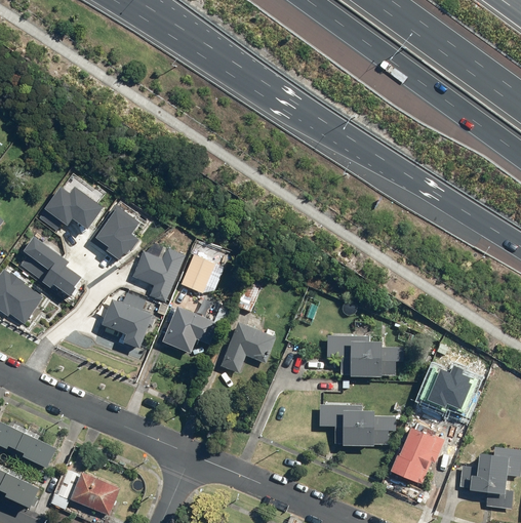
[(88,228),(104,207),(73,184),(67,192),(62,189),(47,207),(69,223),(73,216),(88,228)]
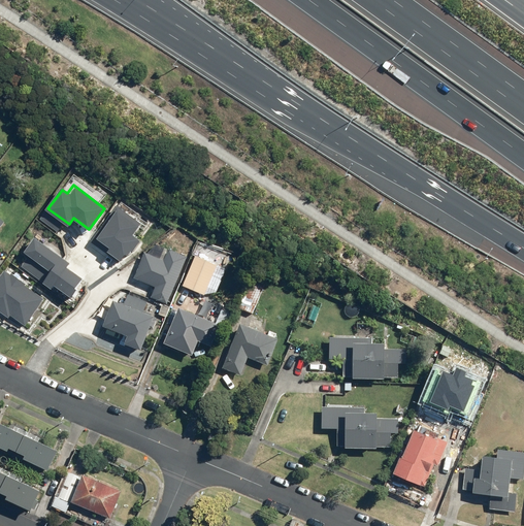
[(139,222),(118,207),(95,239),(120,257),(138,240),(130,235),(139,222)]
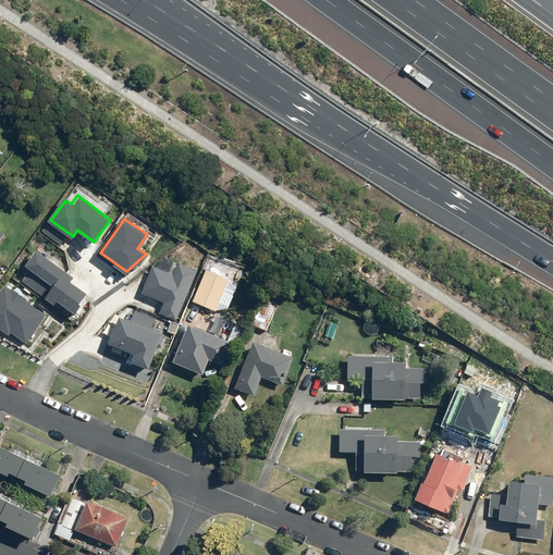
[(68,269),(41,250),(17,285),(44,303),(62,276),(68,269)]
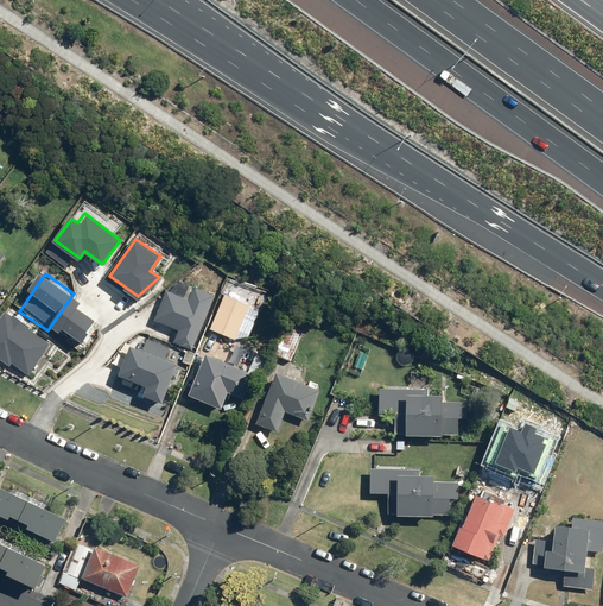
[(191,353),(213,297),(189,288),(184,301),(164,294),(152,324),(177,334),(172,346),(191,353)]
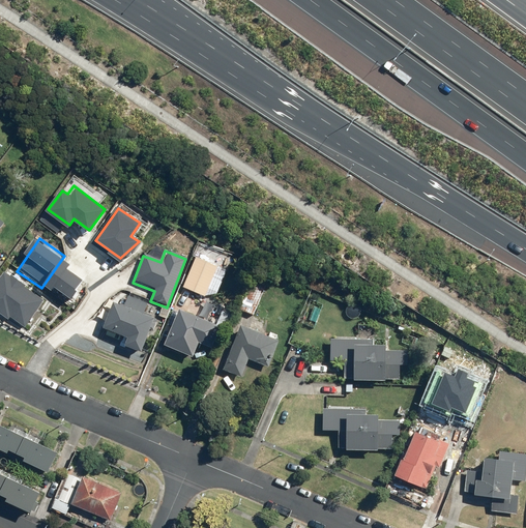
[(226,270),(195,258),(182,288),(213,300),(226,270)]
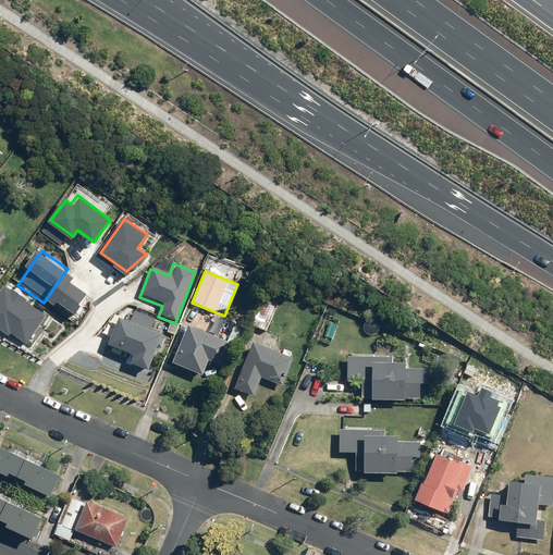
[(69,320),(86,294),(62,276),(44,303),(69,320)]
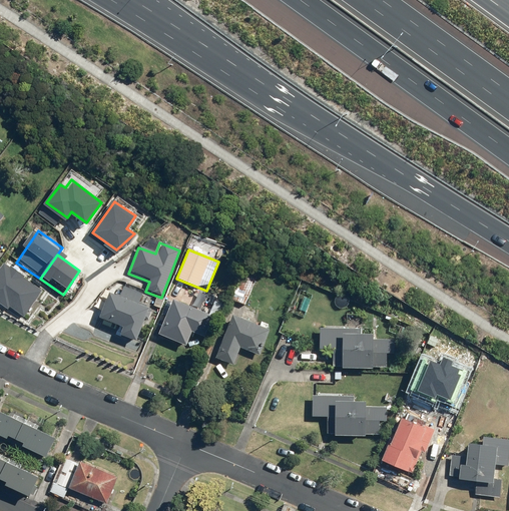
[(4,261),(0,266),(0,300),(22,315),(41,287),(4,261)]
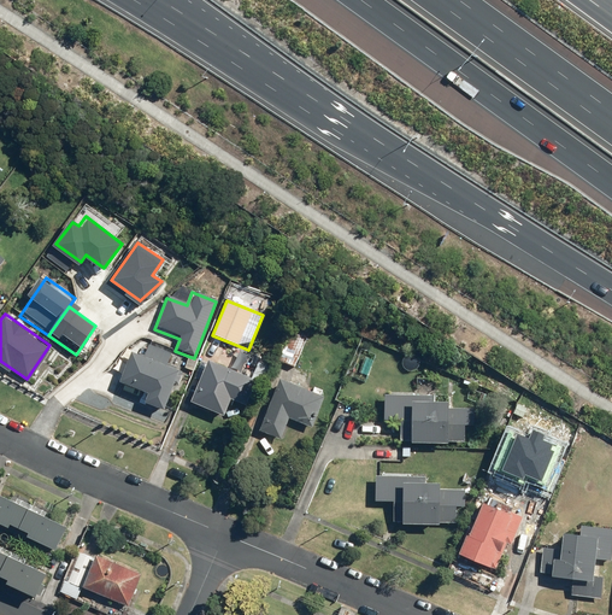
[(305,340),(289,333),(276,361),(293,368),(305,340)]
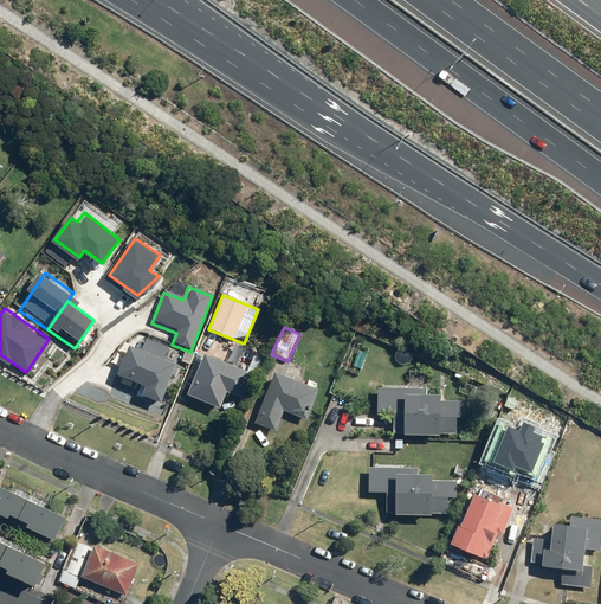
[(167,348),(146,339),(141,348),(131,344),(118,374),(147,386),(143,396),(162,403),(179,365),(163,358),(167,348)]
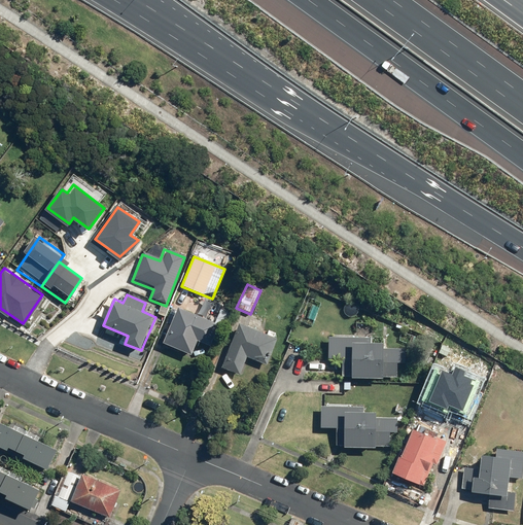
[(179,306),(164,344),(192,355),(198,342),(210,347),(220,323),(179,306)]
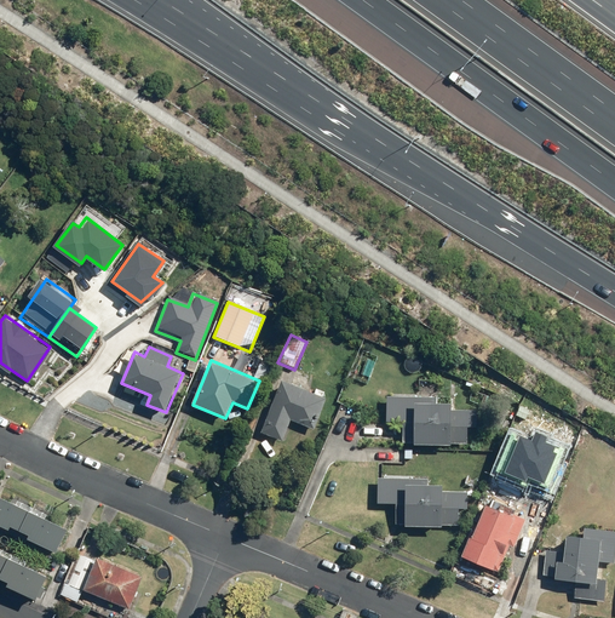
[(293,375),(289,384),(281,381),(262,435),(282,442),(289,422),(314,430),(326,398),(306,390),(310,381),(293,375)]
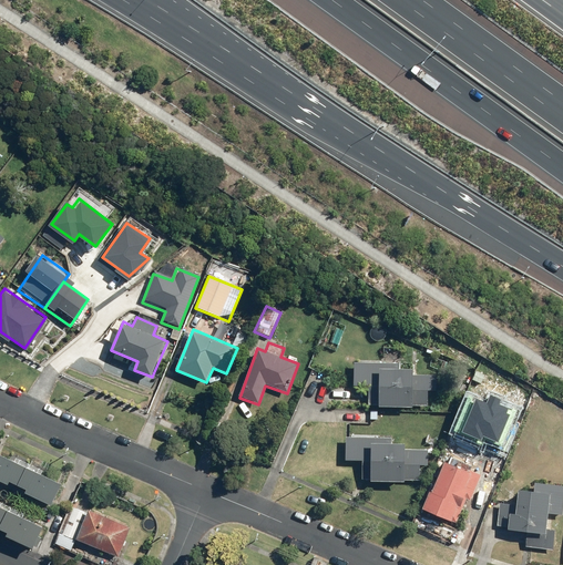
[(381,365),(356,363),(355,386),(366,387),(365,407),(433,409),(434,378),(413,377),(415,369),(399,368),(400,348),(381,347),(381,365)]
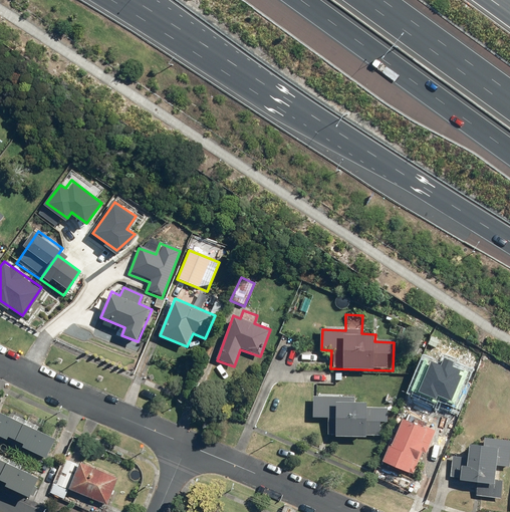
[(468,373),(462,370),(467,359),(445,349),(440,360),(429,354),(412,393),(415,395),(410,405),(405,402),(401,410),(413,415),(417,407),(427,412),(437,391),(455,400),(468,373)]
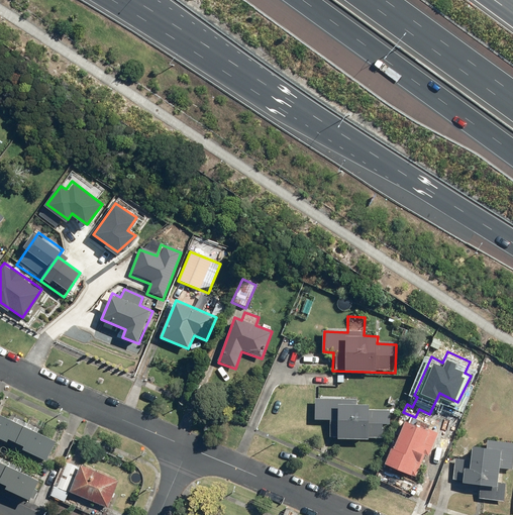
[(356,399),(317,398),(314,398),(313,421),(325,422),(325,438),(386,440),(387,411),(371,411),(371,403),(356,403),(356,399)]
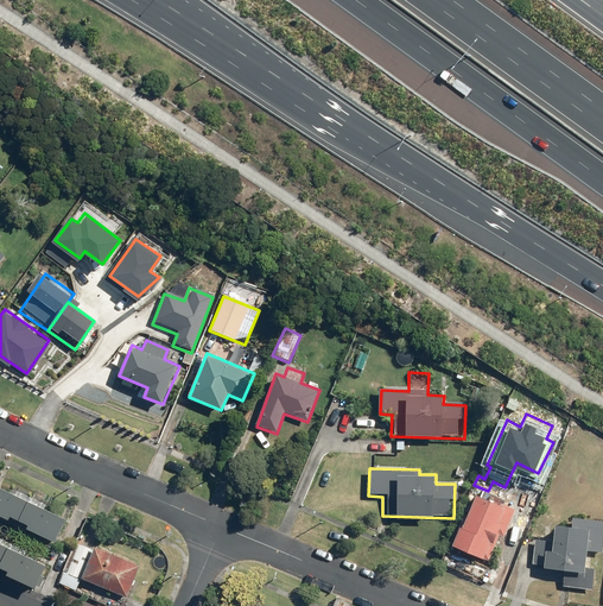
[(69,521),(0,486),(0,515),(10,519),(12,516),(30,525),(29,528),(58,542),(69,521)]
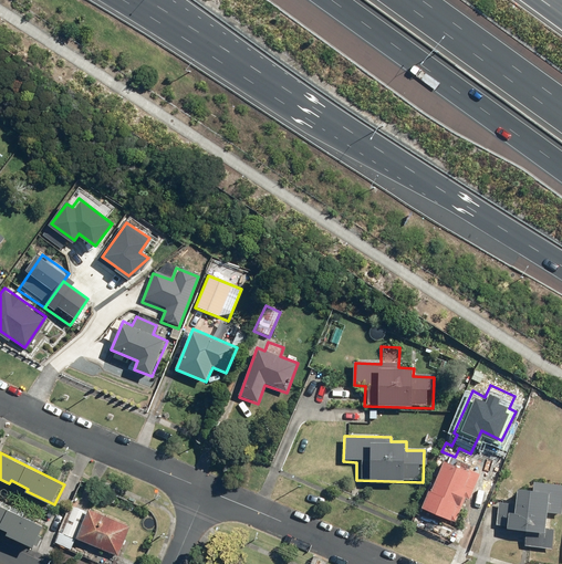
[(449,457),(447,462),(444,461),(423,510),(454,523),(464,498),(469,500),(479,476),(467,471),(469,466),(449,457)]
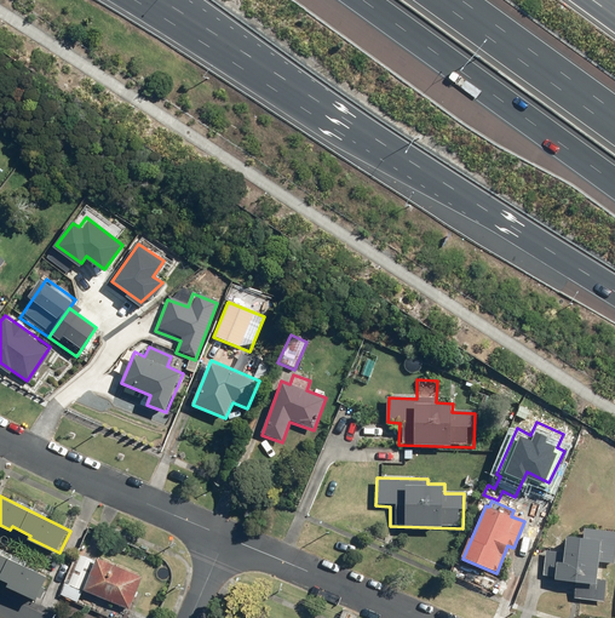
[(614,556),(614,530),(584,528),(582,536),(567,534),(565,560),(556,560),(555,579),(569,581),(568,602),(603,605),(604,581),(597,581),(597,564),(614,565),(614,556)]
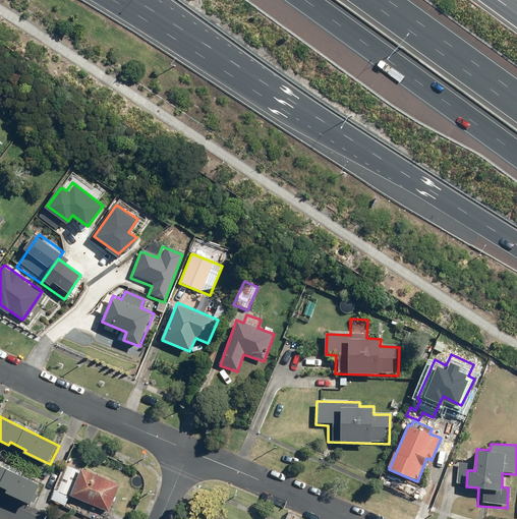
[(42,486),(0,464),(0,484),(8,489),(7,492),(33,504),(42,486)]
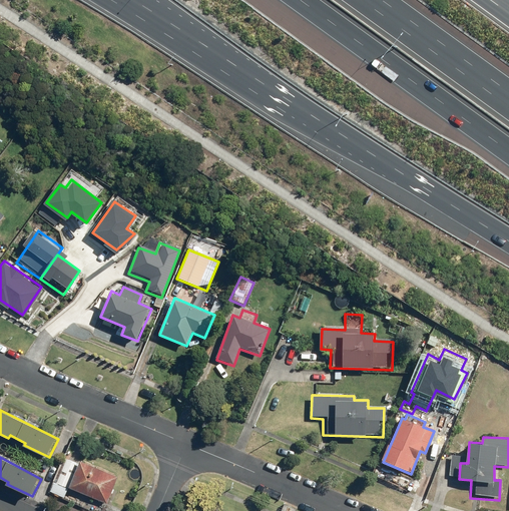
[(63,499),(67,488),(106,504),(117,478),(80,462),(78,466),(65,461),(56,484),(51,483),(47,493),(63,499)]
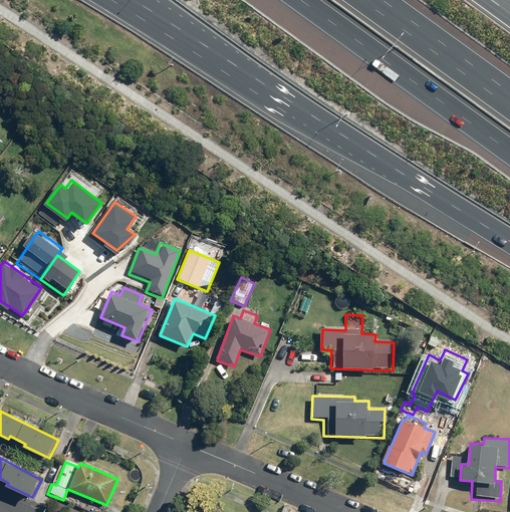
All buildings are outlined.
